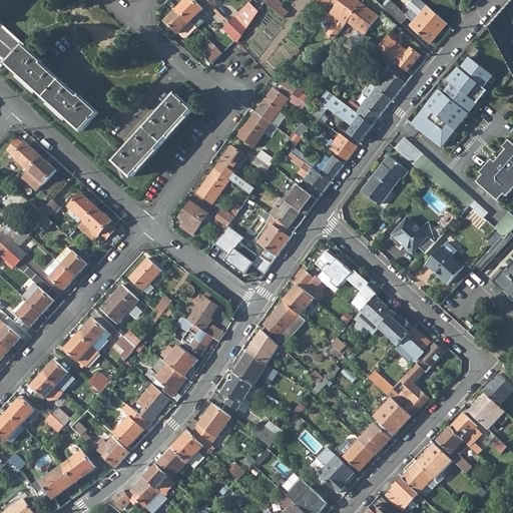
[(0,0),(0,56),(82,131),(98,113),(80,97),(82,94),(77,89),(73,92),(46,68),(49,64),(44,59),(41,61),(0,23),(0,0)]
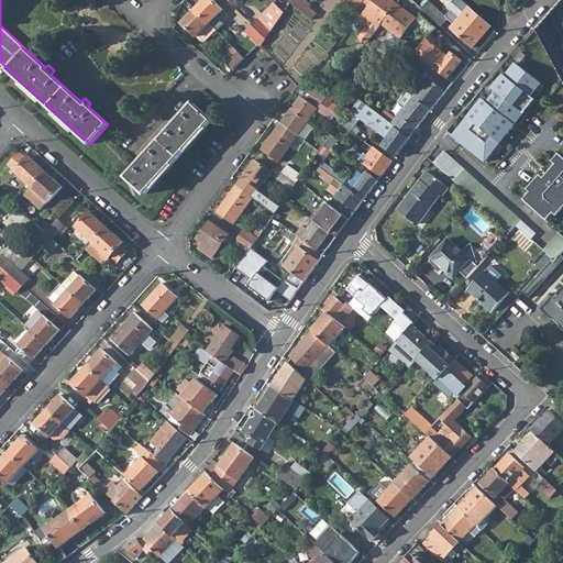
[(202,0),(194,9),(208,23),(222,9),(212,0),(202,0)]
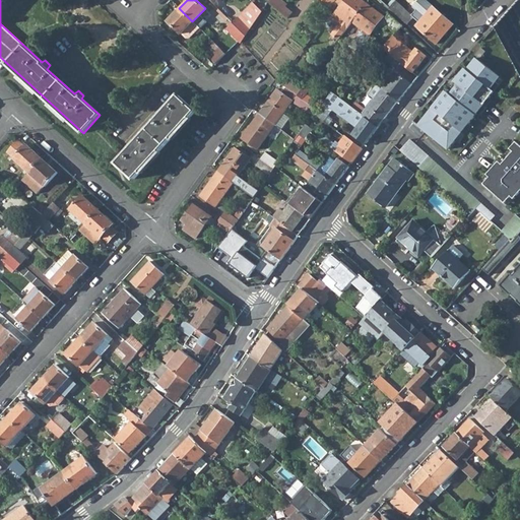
[(268,0),(267,2),(286,17),(291,12),(283,5),(285,3),(281,0),(268,0)]
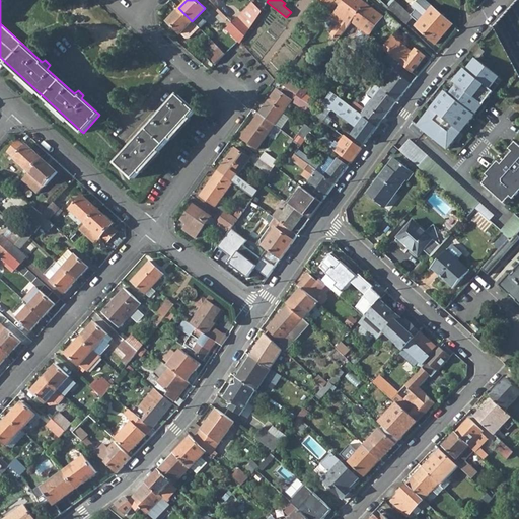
[(351,21),(365,2),(361,0),(320,0),(329,7),(335,1),(340,5),(329,18),(338,24),(329,34),(337,40),(351,21)]
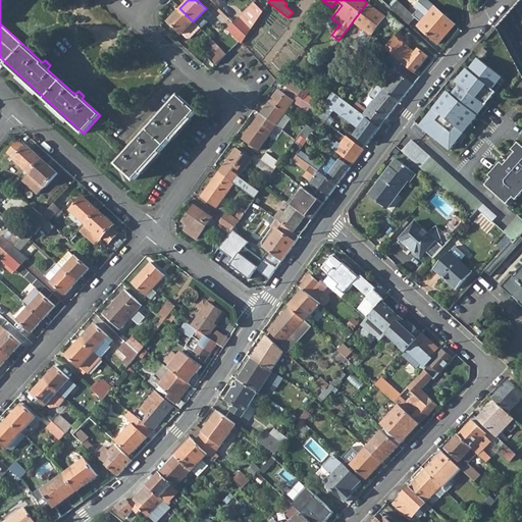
[(396,0),(389,7),(408,23),(415,16),(397,0),(396,0)]
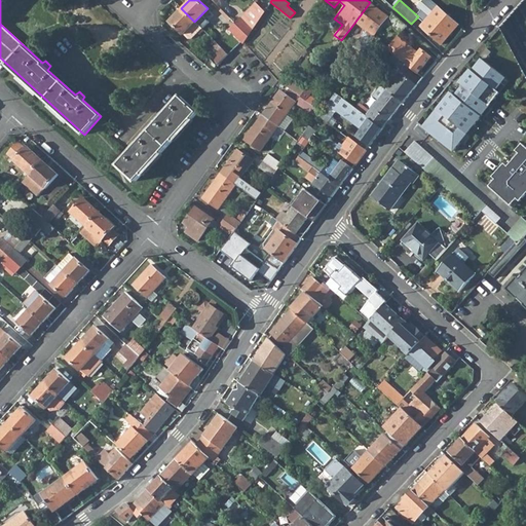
[(234,23),(248,36),(265,11),(256,2),(234,23)]
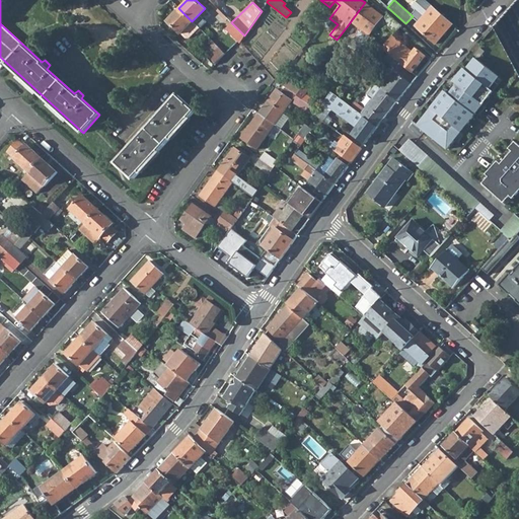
[(365,2),(351,21),(369,34),(382,16),(365,2)]
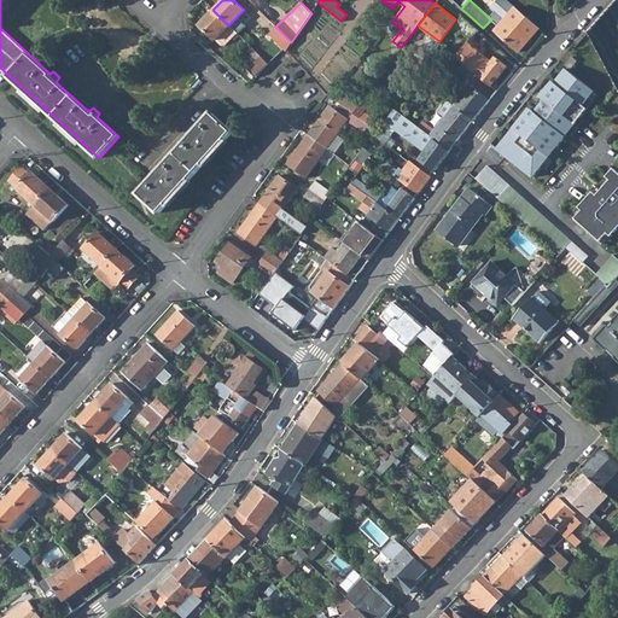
[(494,30),(518,51),(537,29),(513,7),(494,30)]
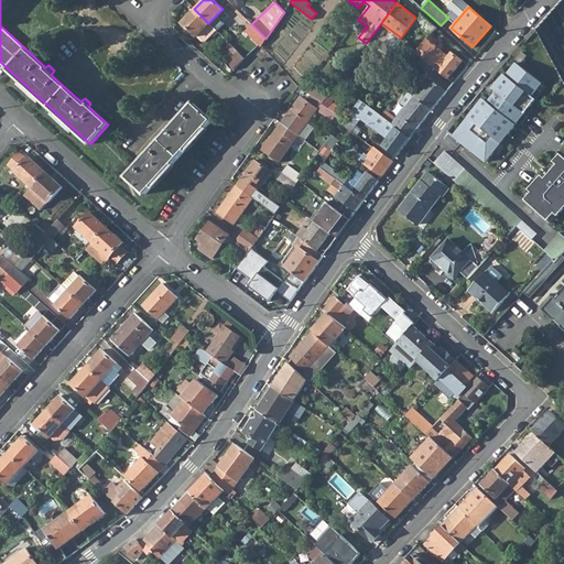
[(181,22),(195,36),(196,35),(201,41),(204,41),(212,33),(205,26),(208,23),(194,9),(181,22)]
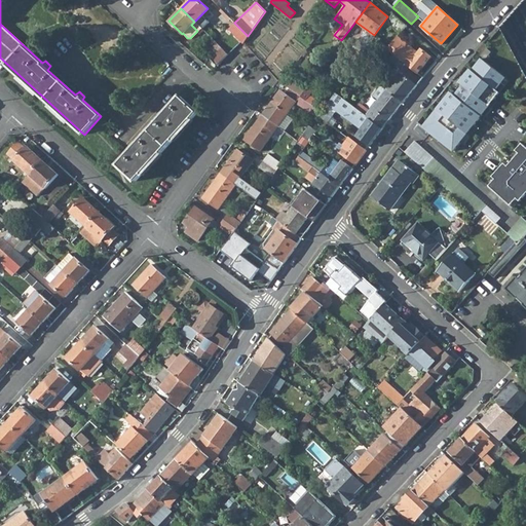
[(392,27),(400,34),(407,26),(393,13),(383,26),(389,31),(392,27)]
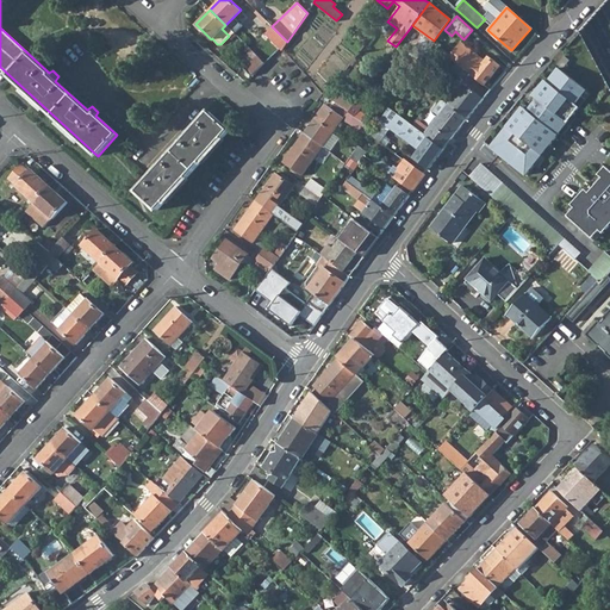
[(222,29),(229,36),(232,32),(225,25),(222,29)]
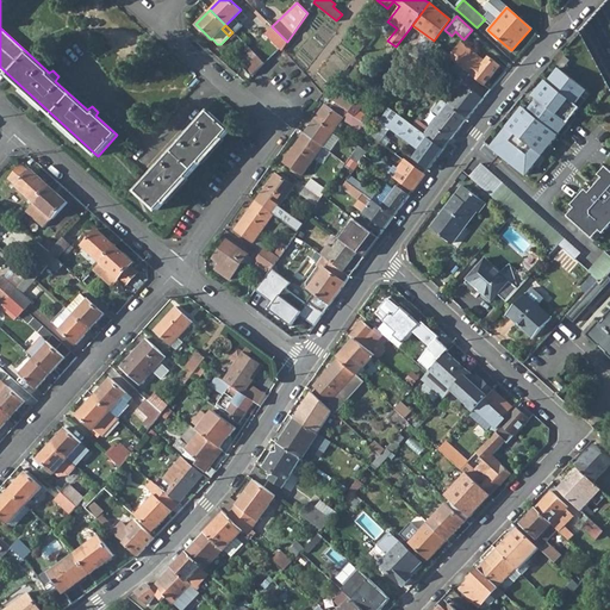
[(280,48),(281,50),(287,42),(272,26),(266,33),(280,48)]
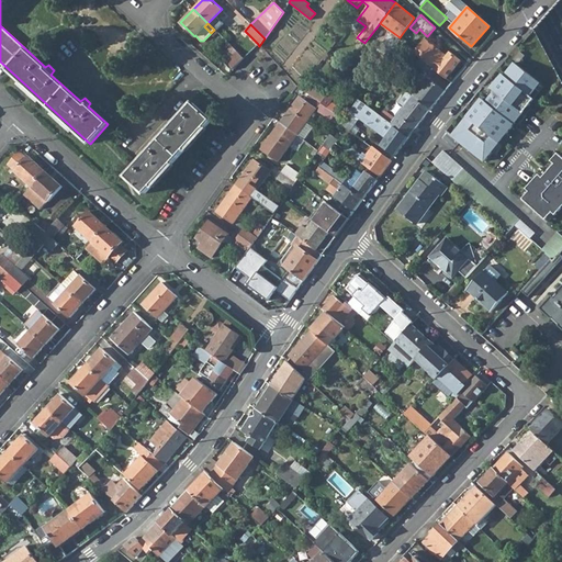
[(433,68),(445,78),(460,60),(450,52),(444,58),(438,54),(439,51),(425,38),(414,52),(420,58),(433,68)]
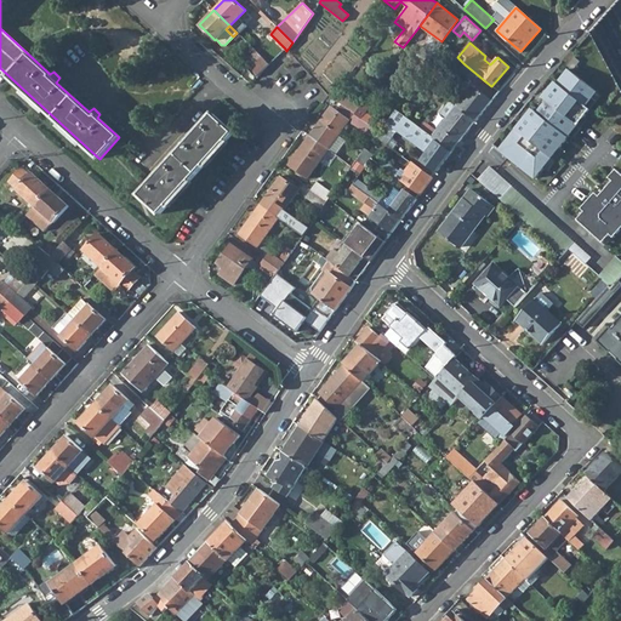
[(411,69),(420,75),(436,52),(438,51),(429,44),(411,69)]
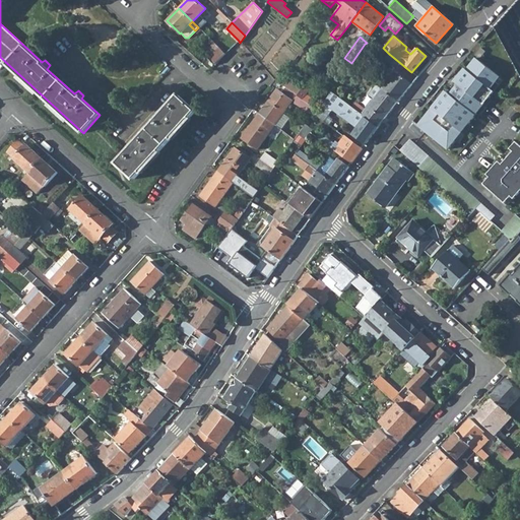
[(367,43),(365,44),(369,47),(374,41),(370,38),(367,43)]
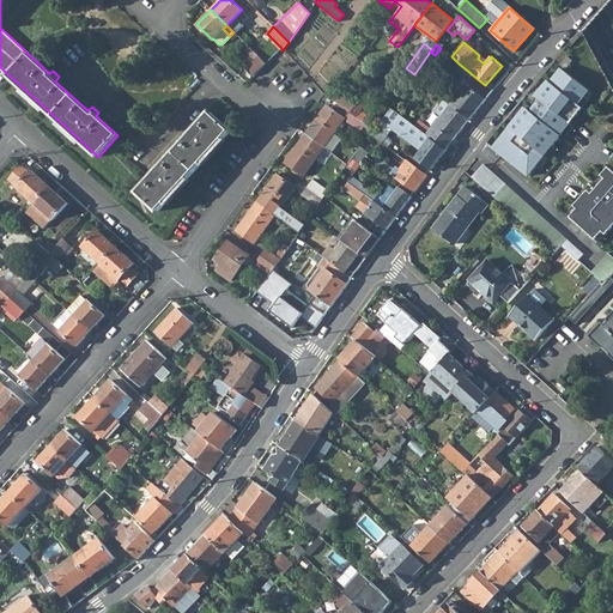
[(244,68),(252,76),(265,64),(252,49),(248,54),(254,60),(244,68)]
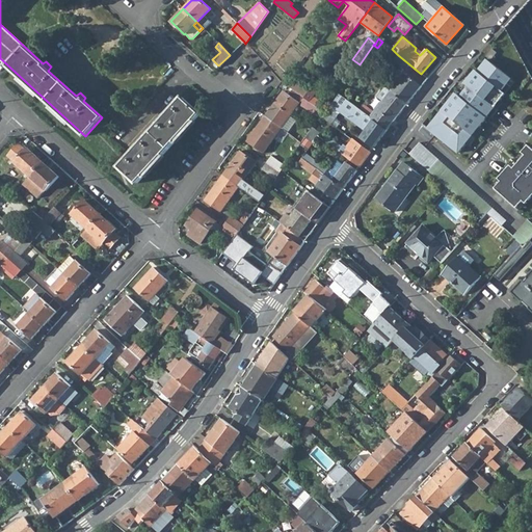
[(409,64),(398,55),(394,59),(400,64),(397,69),(404,74),(393,87),(386,82),(383,85),(384,86),(407,104),(425,81),(407,67),(409,64)]
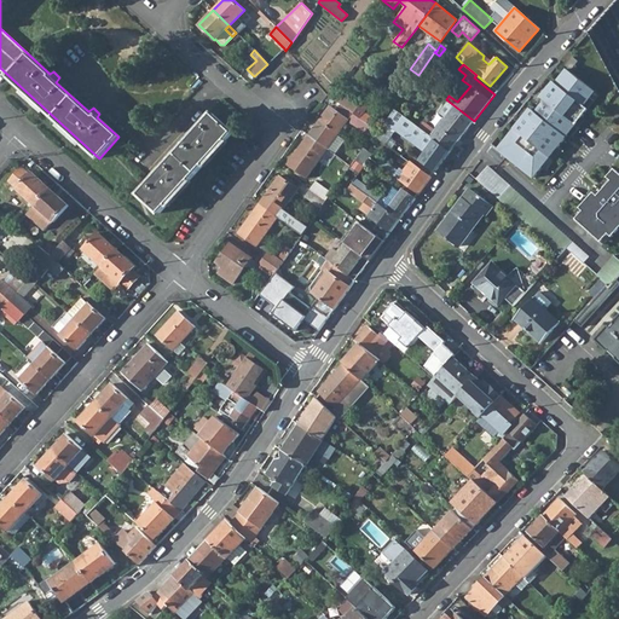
[(537,113),(531,109),(498,150),(534,178),(589,109),(584,106),(596,92),(567,69),(556,84),(554,82),(541,97),(545,100),(537,113)]
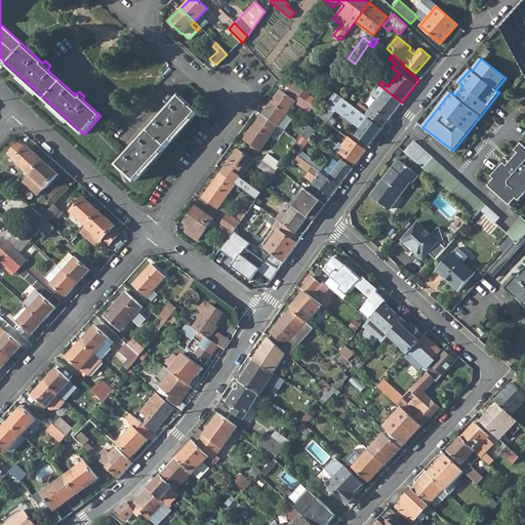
[(301,97),(312,105),(315,99),(309,94),(313,89),(308,85),(299,96),(301,97)]
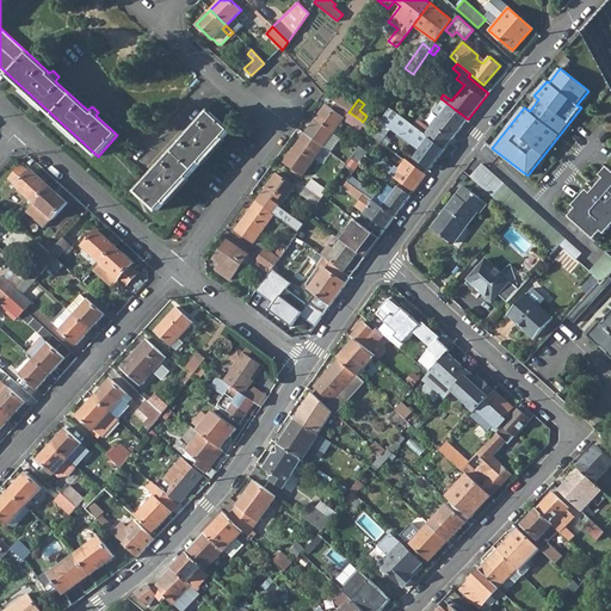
[(418,129),(444,149),(468,119),(442,99),(432,111),(439,116),(429,129),(423,123),(418,129)]
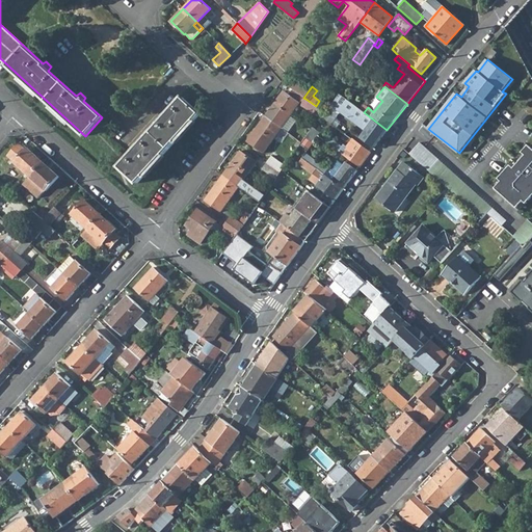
[(264,116),(281,128),(289,116),(299,102),(301,104),(300,105),(319,117),(319,116),(323,111),(316,106),(306,99),(303,98),(292,89),(289,95),(283,90),(264,116)]
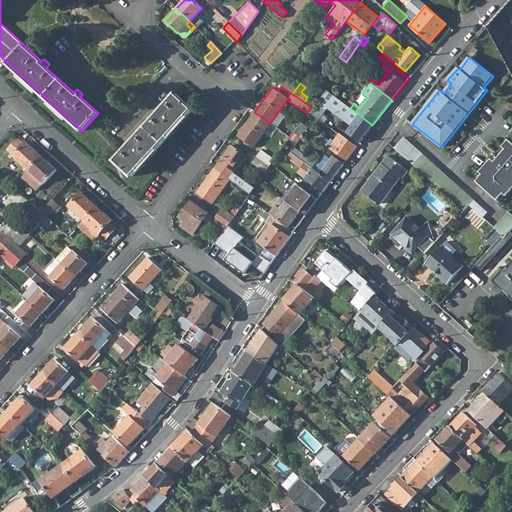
[(345,133),(358,143),(372,125),(350,108),(326,90),(314,109),(318,111),(315,116),(319,119),(328,108),(351,125),(345,133)]
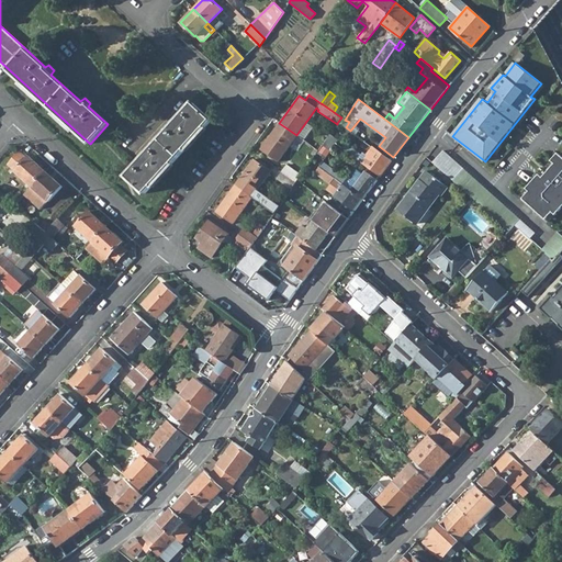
[(125,176),(145,193),(211,120),(192,102),(179,117),(175,114),(169,121),(172,124),(146,155),(142,150),(136,157),(139,160),(125,176)]
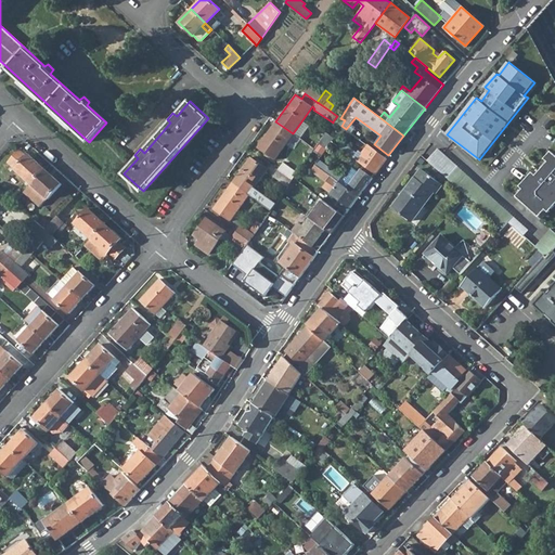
[(333,121),(341,126),(345,120),(340,118),(337,116),(333,121)]
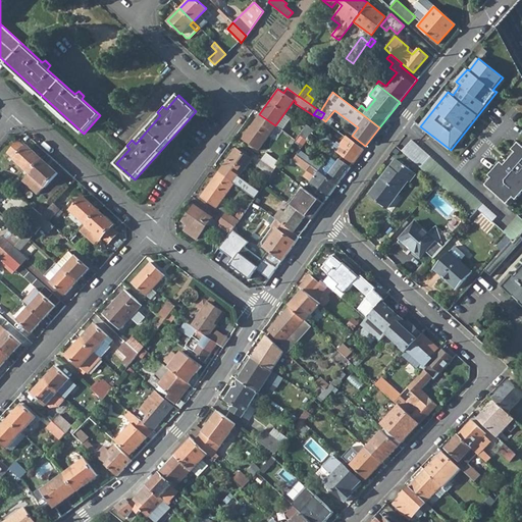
[(242,139),(258,150),(275,125),(259,114),(242,139)]
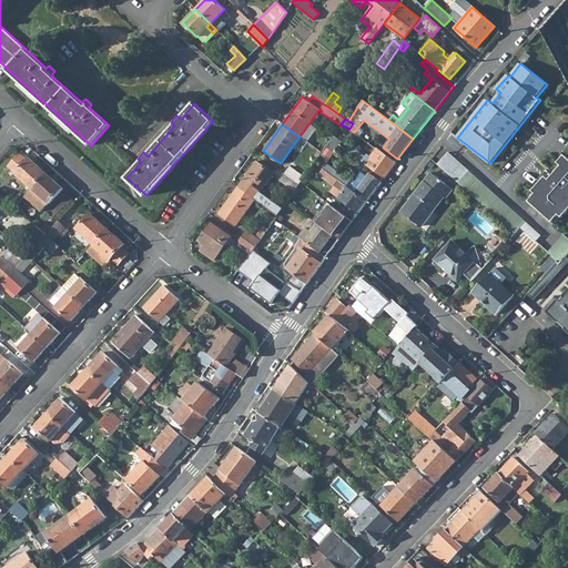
[(308,124),(300,137),(306,141),(315,129),(308,124)]
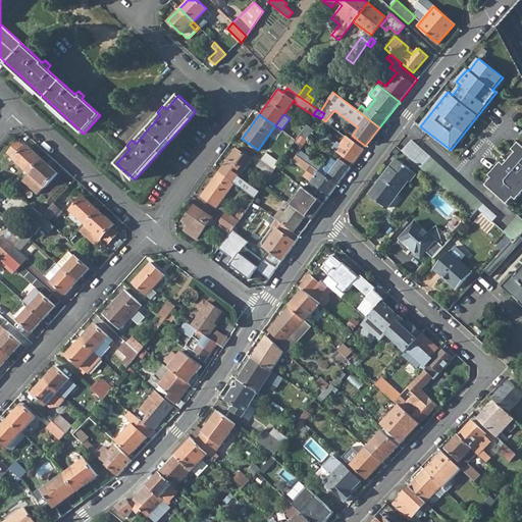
[(300,135),(306,140),(311,134),(314,136),(316,133),(313,131),(313,129),(306,124),(300,135)]
